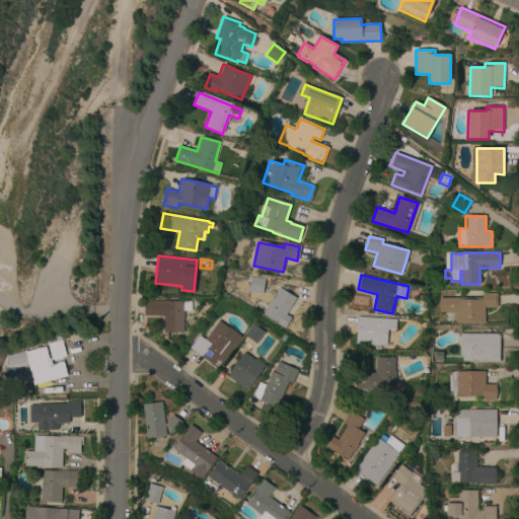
[(265,280),(264,282),(265,282),(264,292),(263,291),(263,294),(248,292),(250,277),(265,280)]
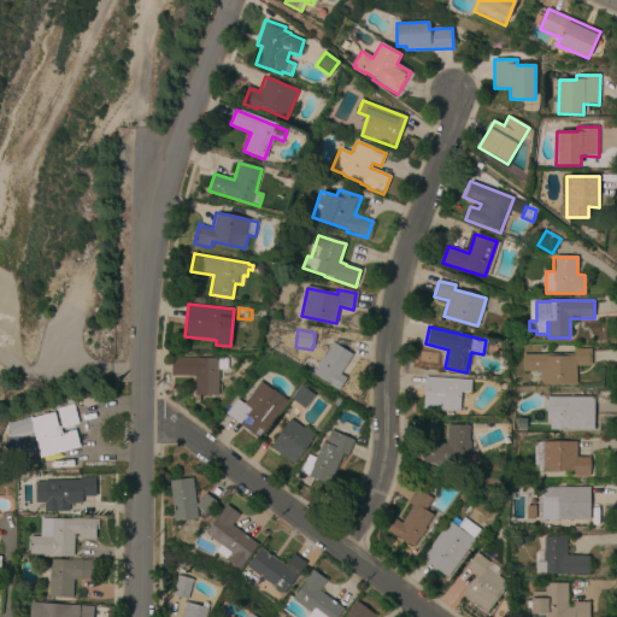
[(318,364),(318,363),(323,354),(324,356),(333,342),(352,354),(340,374),(346,378),(338,391),(328,385),(312,374),(318,364)]
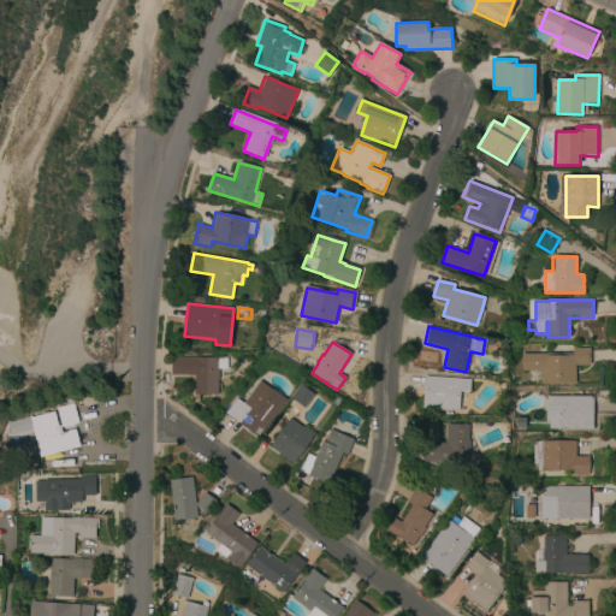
[(540,371),(521,372),(521,355),(572,354),(572,348),(590,348),(590,366),(574,366),(574,384),(540,384),(540,371)]
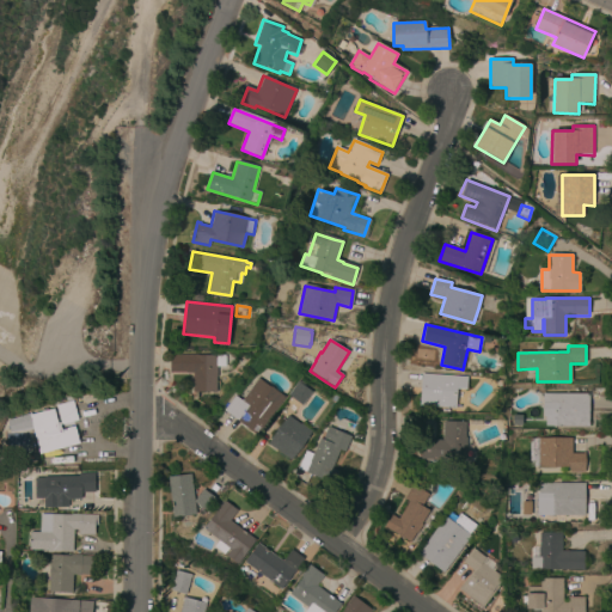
[(195,393),(195,372),(172,372),(172,356),(225,356),(225,367),(216,367),(216,393),(195,393)]
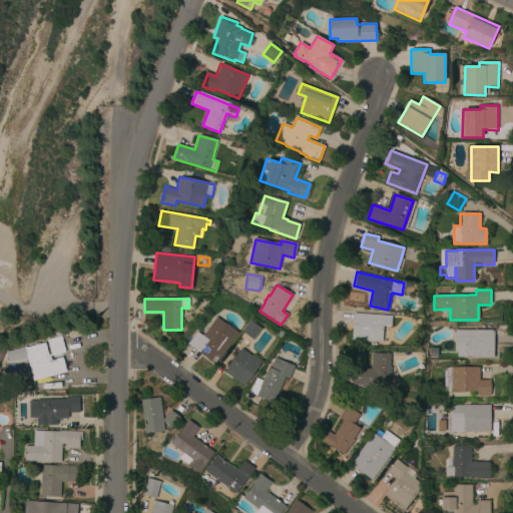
[(351,341),(353,314),(390,317),(389,326),(382,326),(381,343),(351,341)]
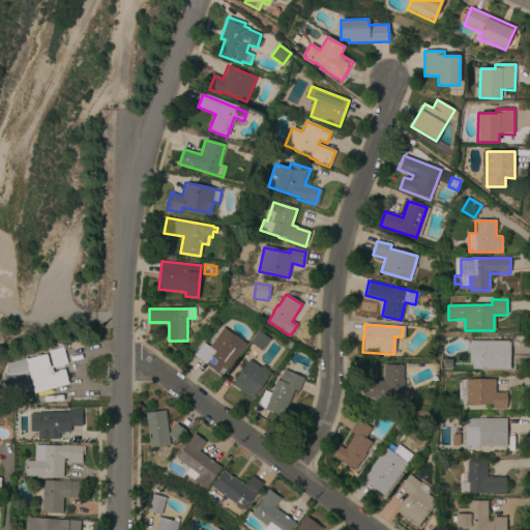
[(222,376),(195,355),(204,344),(210,348),(225,329),(245,345),(222,376)]
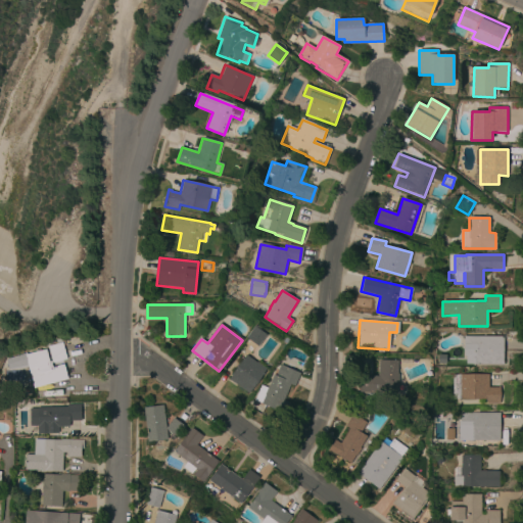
[(253,326),(266,335),(257,346),(245,337),(253,326)]
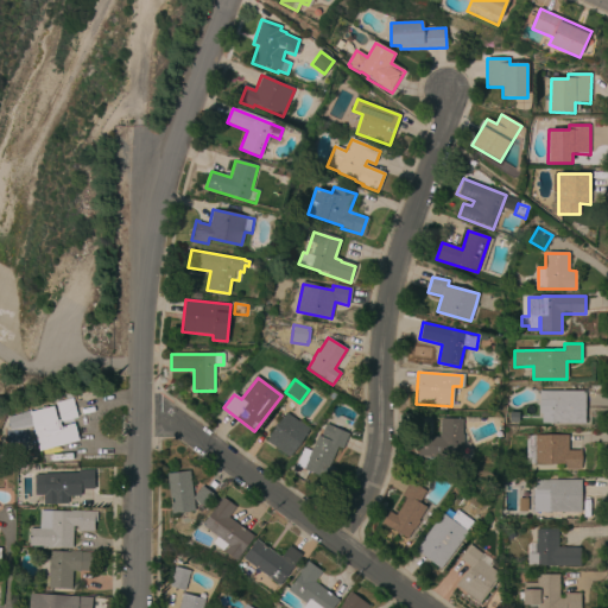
[(74,396),(94,390),(96,399),(76,404),(74,396)]
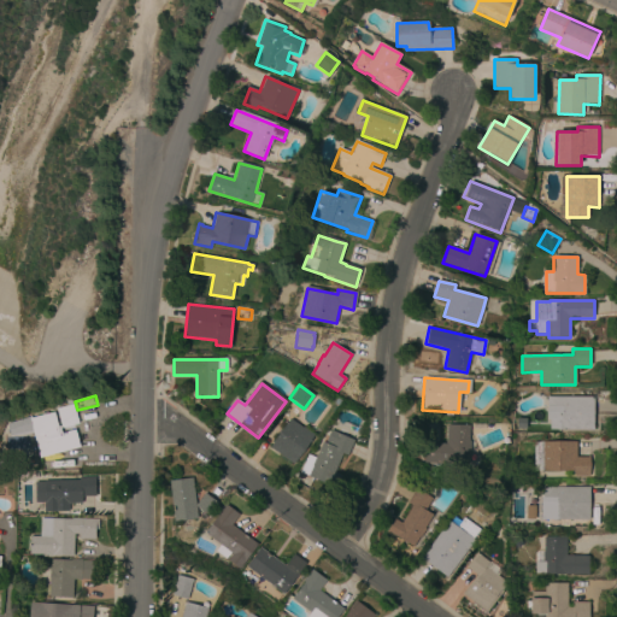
[(593,430),(557,430),(557,428),(554,428),(553,425),(553,423),(551,418),(551,411),(547,411),(547,398),(593,398),(593,430)]
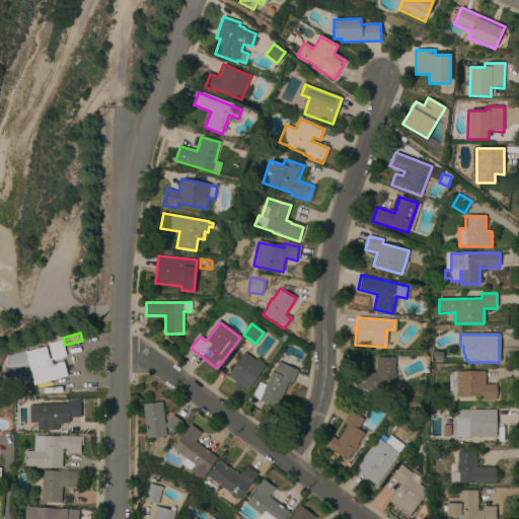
[(48,345),(57,342),(56,338),(61,337),(66,357),(52,361),(48,345)]
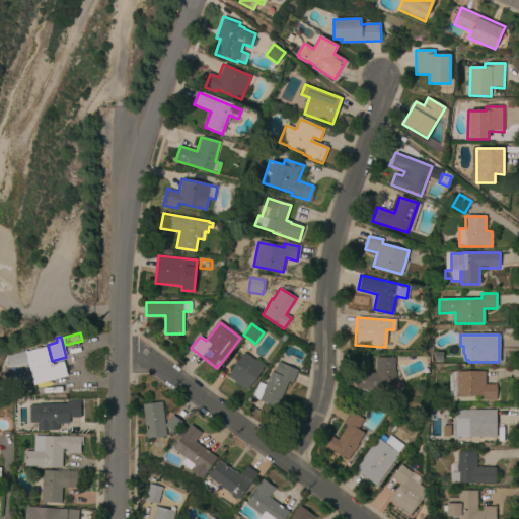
[(27,364),(8,367),(6,357),(24,351),(24,353),(46,348),(49,360),(51,359),(52,365),(63,362),(67,377),(33,386),(27,364)]
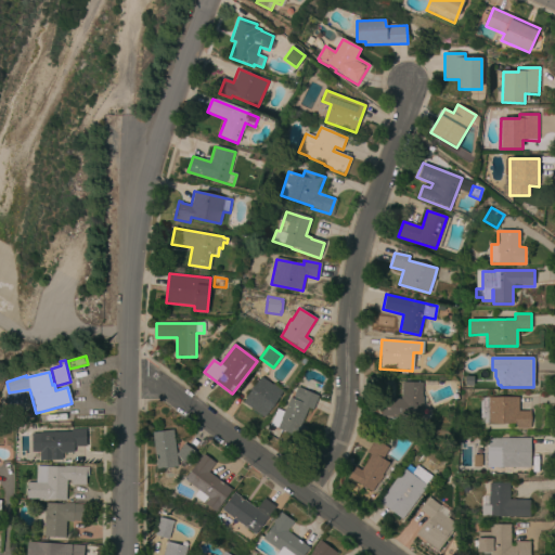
[(244,403),(261,377),(281,391),(263,416),(244,403)]
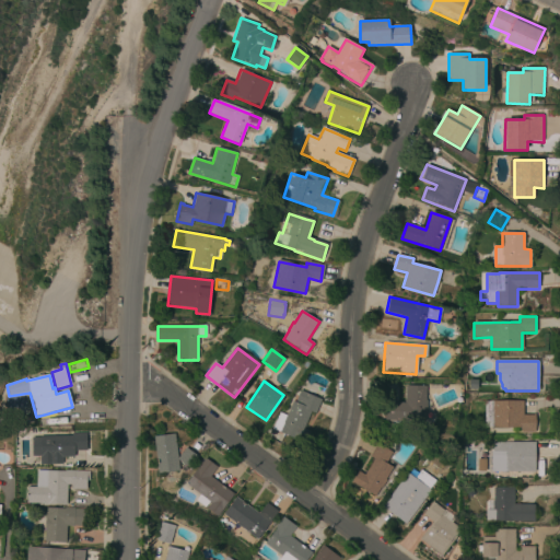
[(426,400),(427,400),(427,409),(424,409),(424,422),(384,421),(384,405),(396,405),(396,403),(405,404),(405,386),(426,386),(426,400)]
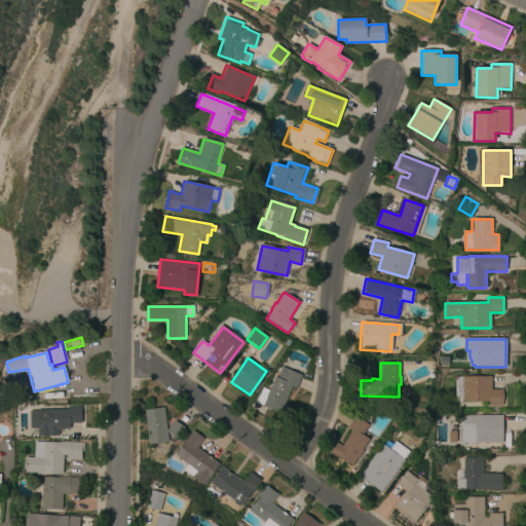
[(257,404),(263,387),(269,390),(275,377),(277,378),(282,368),(301,376),(296,388),(292,387),(286,404),(291,406),(287,416),(257,404)]
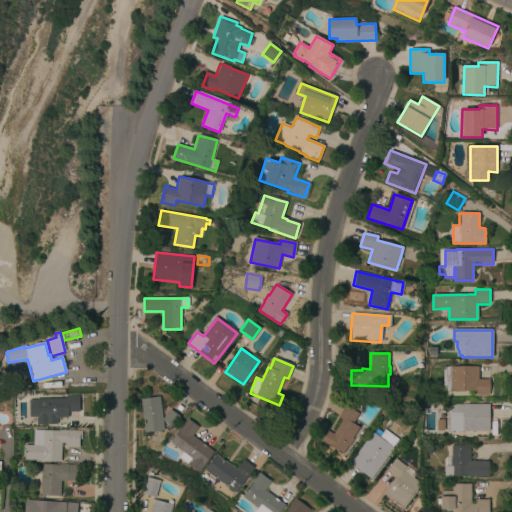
[(475,391),(443,391),(443,368),(478,368),(478,379),(488,379),(488,395),(475,395),(475,391)]
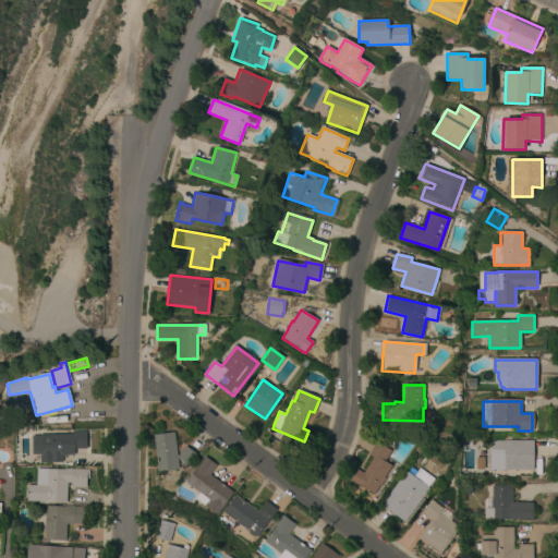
[(39,456),(32,456),(32,436),(39,436),(39,435),(71,435),(71,433),(86,432),(87,449),(74,450),(74,456),(62,457),(62,463),(39,463),(39,456)]
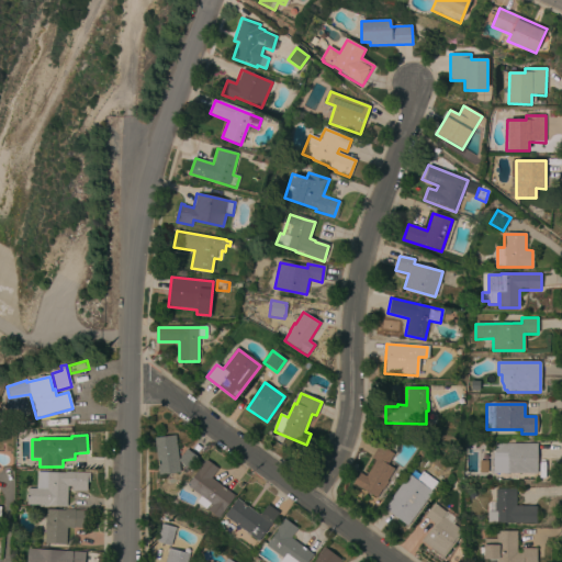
[(154,439),(175,436),(180,473),(158,475),(154,439)]
